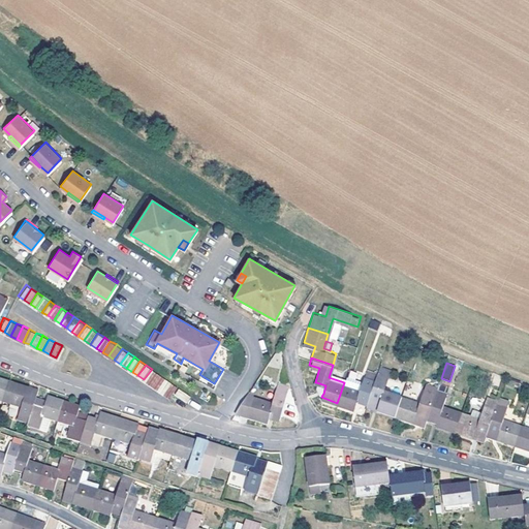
[(366,405),(376,409),(394,414),(400,395),(387,391),(382,390),(387,370),(381,368),(378,367),(376,371),(374,379),(367,400),(366,403),(366,405)]
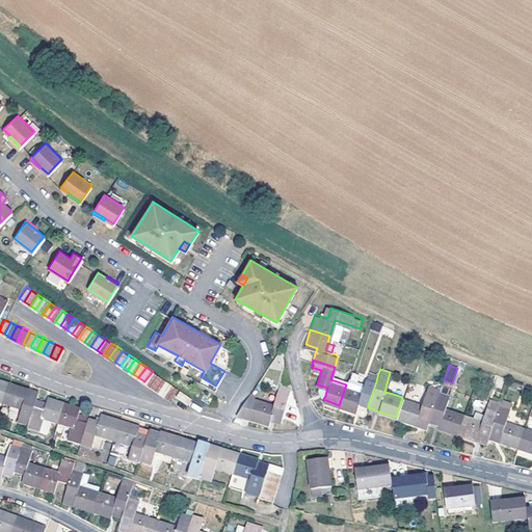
[(369,402),(376,381),(378,373),(368,370),(365,379),(349,375),(346,384),(339,405),(354,409),(357,401),(358,399),(364,400),(369,402)]
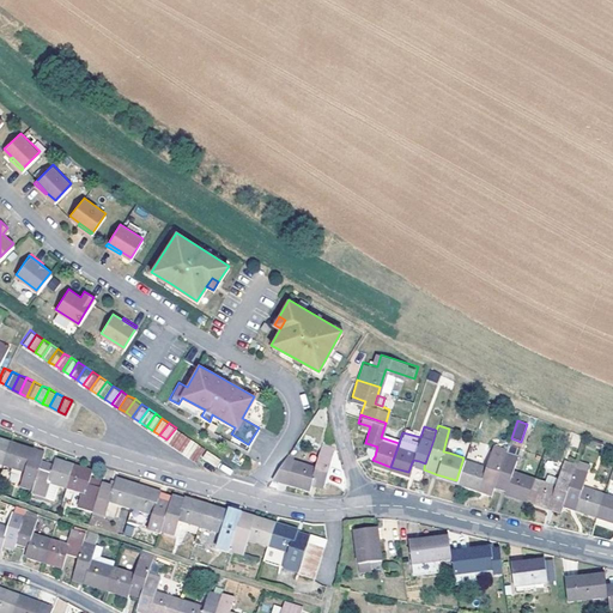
[(174,445),(183,431),(176,428),(167,439),(174,445)]
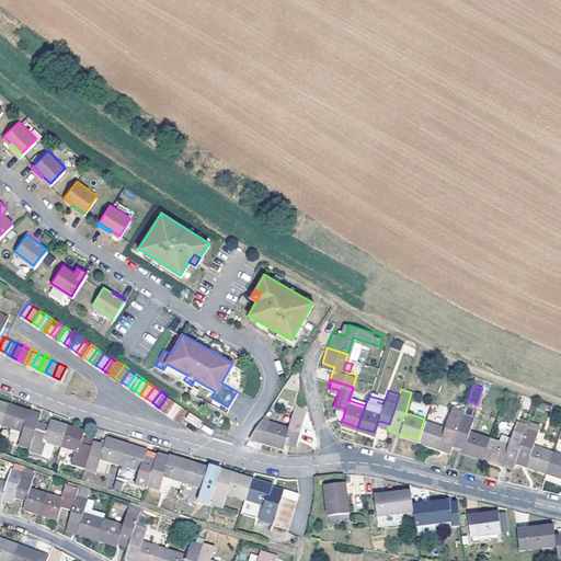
[(165,411),(174,400),(168,395),(159,408),(165,411)]
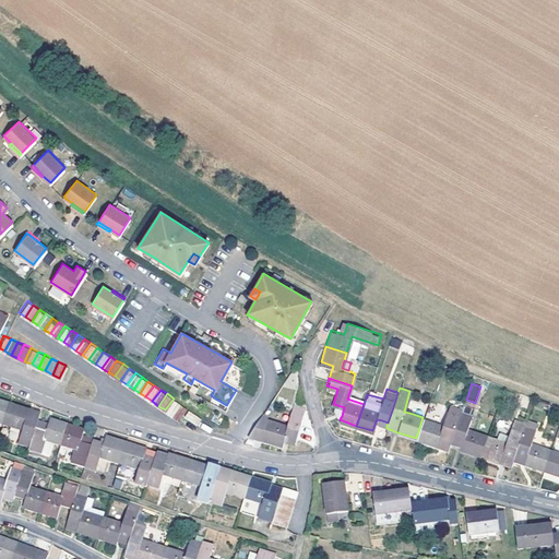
[(171,414),(180,402),(174,399),(165,409),(171,414)]
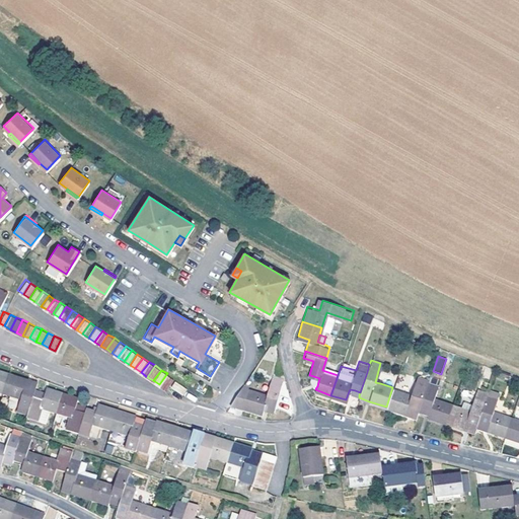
[(1,390),(0,392),(0,403),(25,412),(33,387),(23,384),(26,377),(7,371),(1,390)]
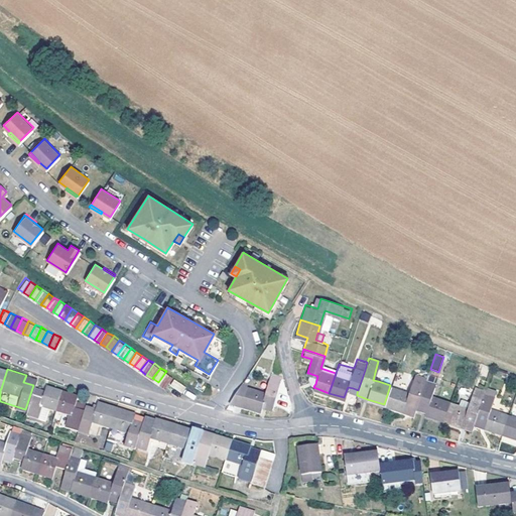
[(163,386),(171,375),(166,371),(158,382),(163,386)]
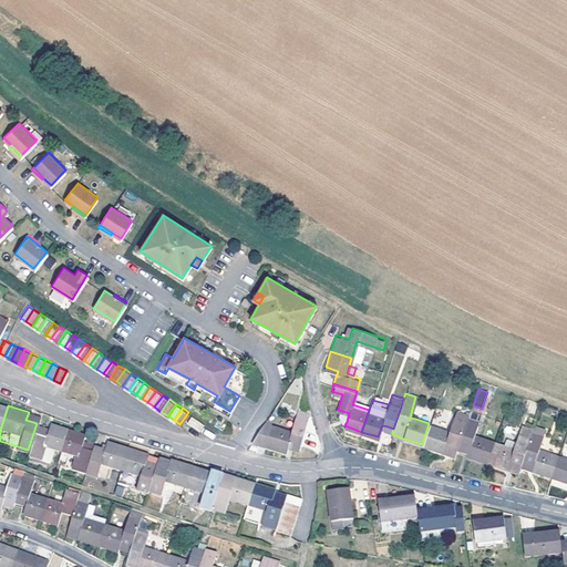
[(449,430),(435,425),(429,423),(422,444),(435,449),(453,454),(457,443),(467,411),(456,408),(449,430)]
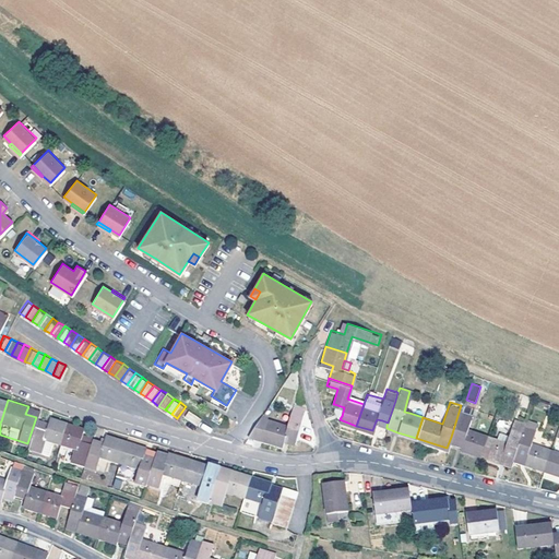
[(479,455),(486,433),(465,427),(473,406),(463,403),(461,405),(451,437),(461,440),(459,449),(479,455)]
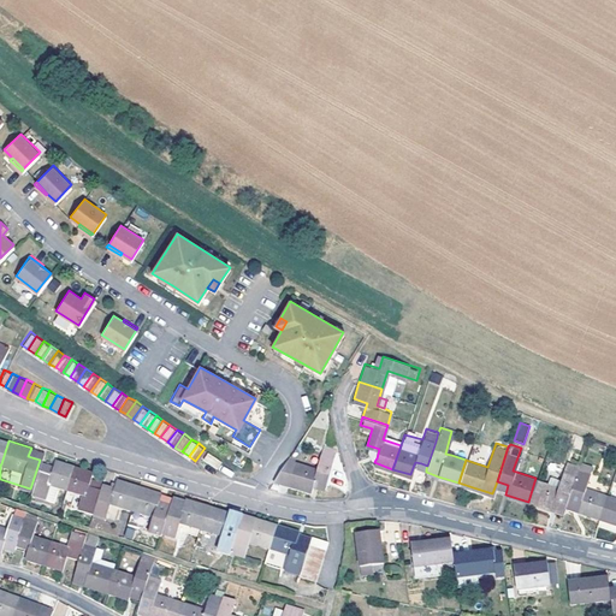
[(288,457),(273,478),(311,489),(313,481),(325,484),(335,449),(324,445),(317,467),(288,457)]
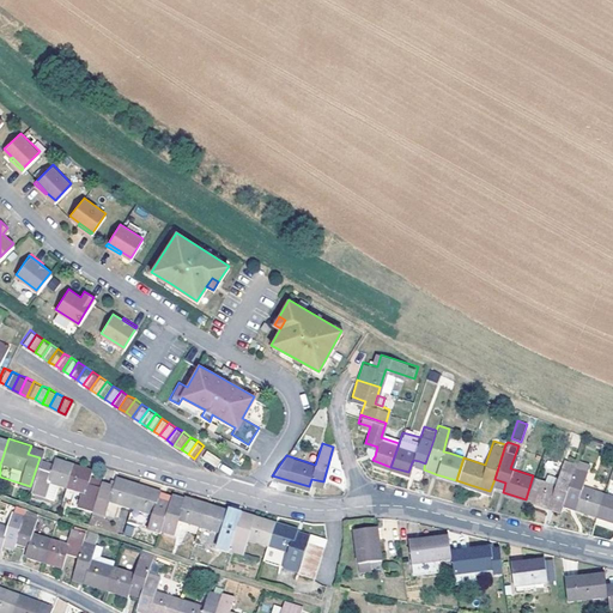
[(375,456),(377,447),(366,443),(365,447),(370,455),(375,456)]
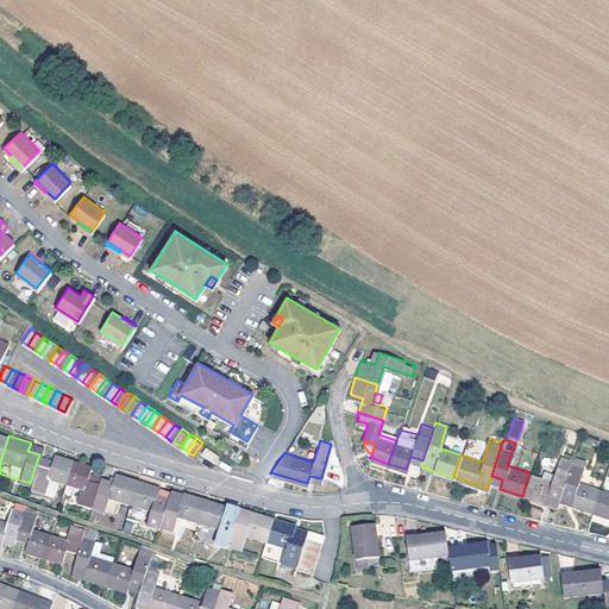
[(39,454),(42,446),(31,443),(27,451),(39,454)]
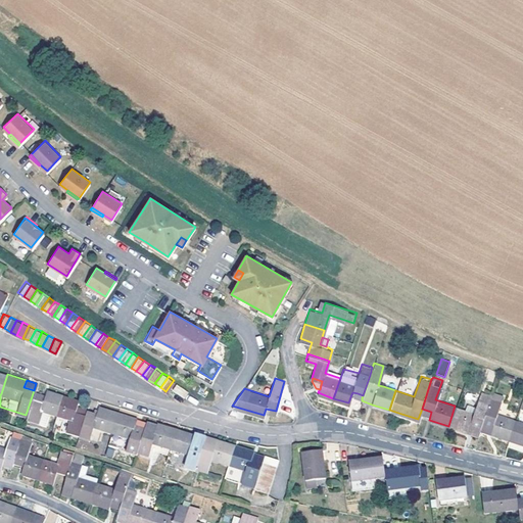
[(176,381),(172,387),(183,395),(187,389),(176,381)]
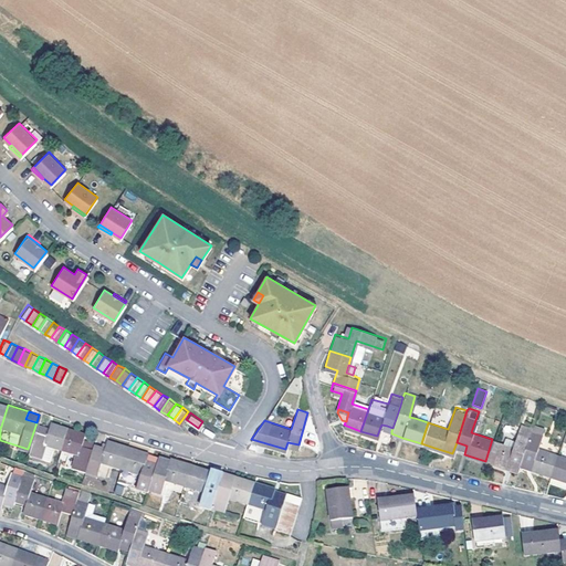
[(48,425),(37,422),(28,449),(27,452),(48,458),(52,446),(60,447),(66,426),(49,420),(48,425)]
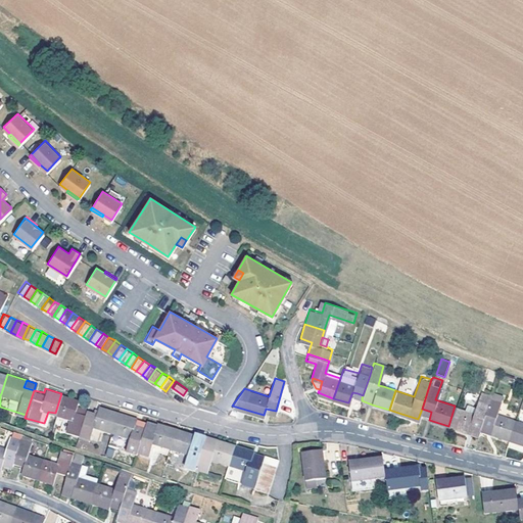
[(508,438),(514,420),(495,414),(502,393),(492,390),(489,396),(481,423),(490,426),(488,432),(508,438)]
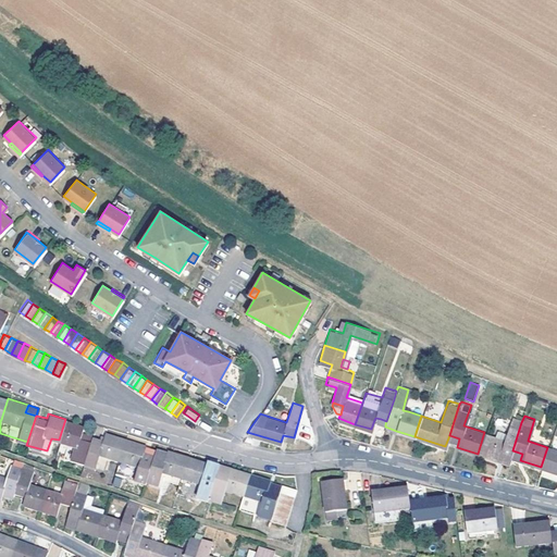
[(62,456),(83,461),(89,440),(78,436),(79,432),(82,424),(65,419),(59,440),(66,442),(62,456)]
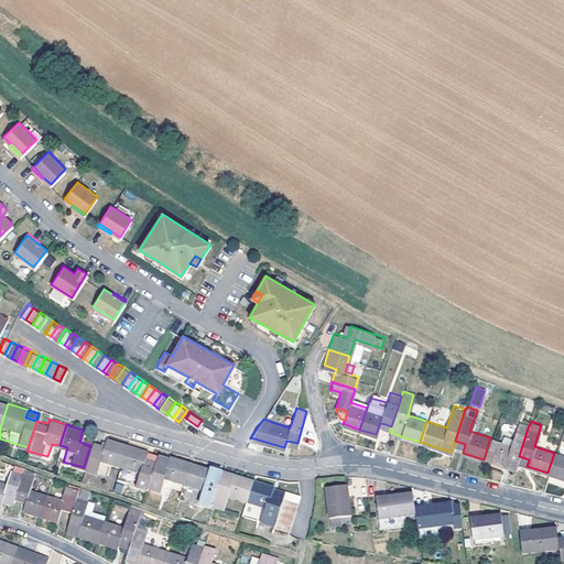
[(506,458),(517,462),(519,456),(528,427),(517,424),(512,438),(510,444),(500,441),(490,437),(484,459),(502,466),(506,458)]
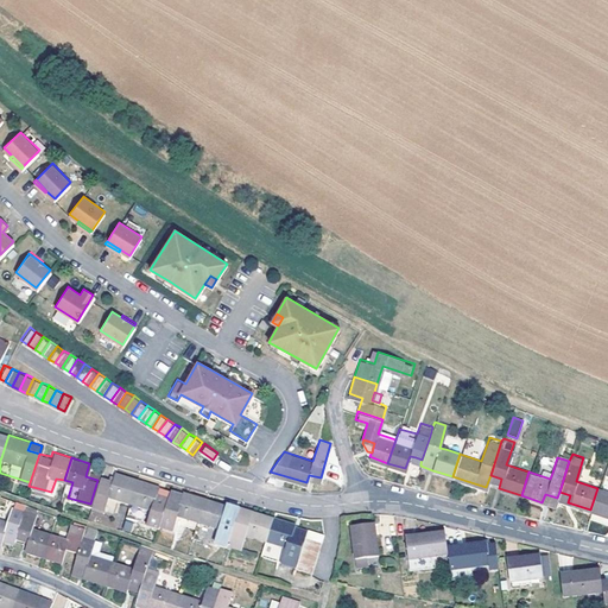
[(105,476),(100,475),(97,480),(90,504),(111,511),(115,496),(128,500),(134,477),(114,472),(113,473),(111,479),(105,476)]
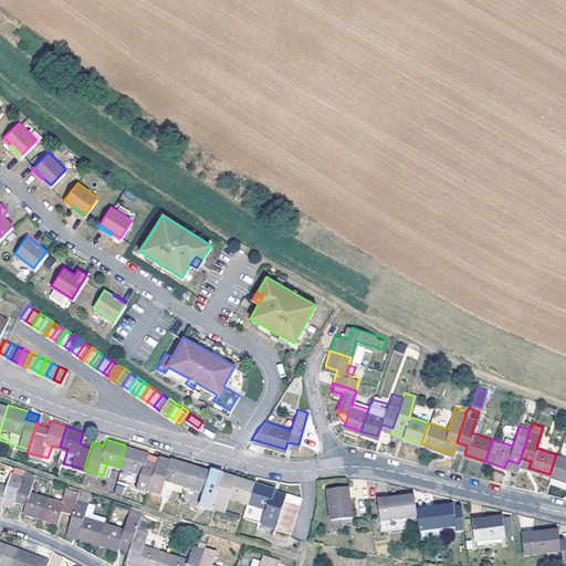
[(119,465),(115,479),(118,480),(146,489),(146,486),(154,461),(143,458),(145,453),(145,450),(125,444),(119,465)]
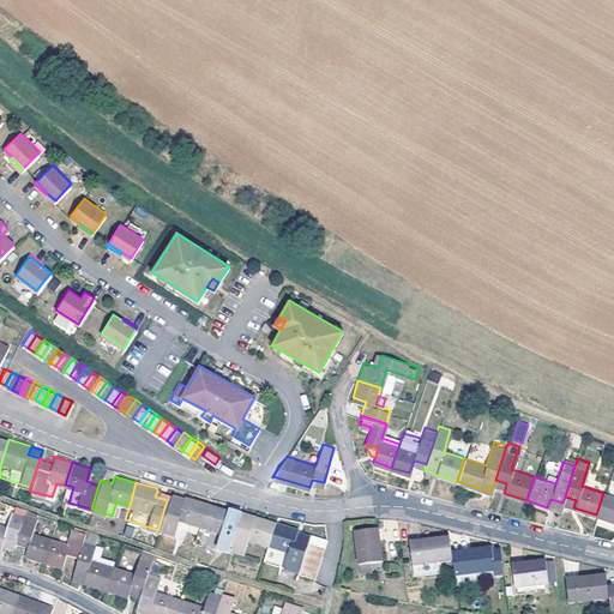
[(184,494),(170,491),(169,495),(168,499),(180,501),(184,494)]
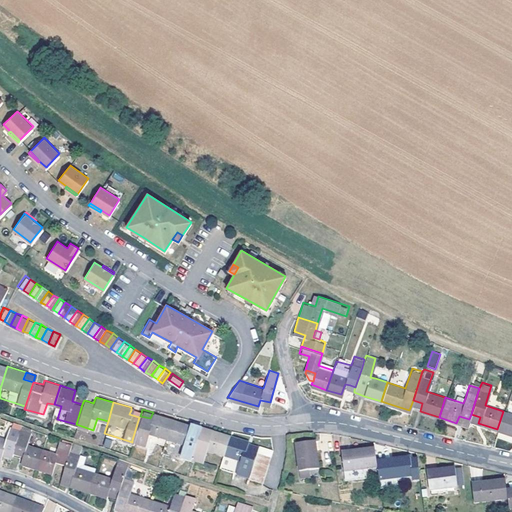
[(511,413),(503,411),(497,429),(511,434),(511,413)]
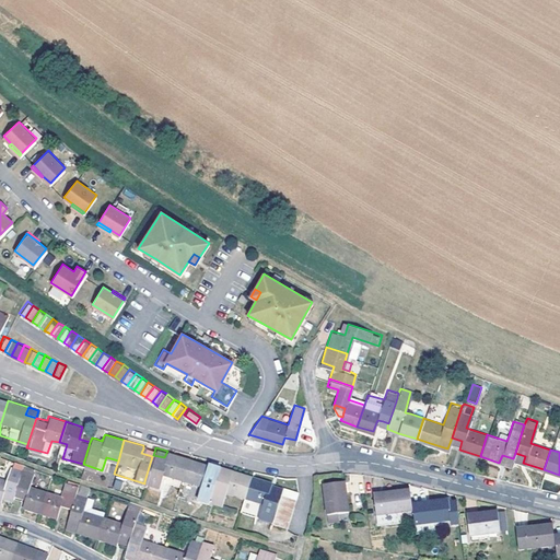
[(164,457),(152,456),(144,481),(166,488),(167,485),(177,487),(177,486),(179,478),(186,457),(186,456),(167,451),(164,457)]
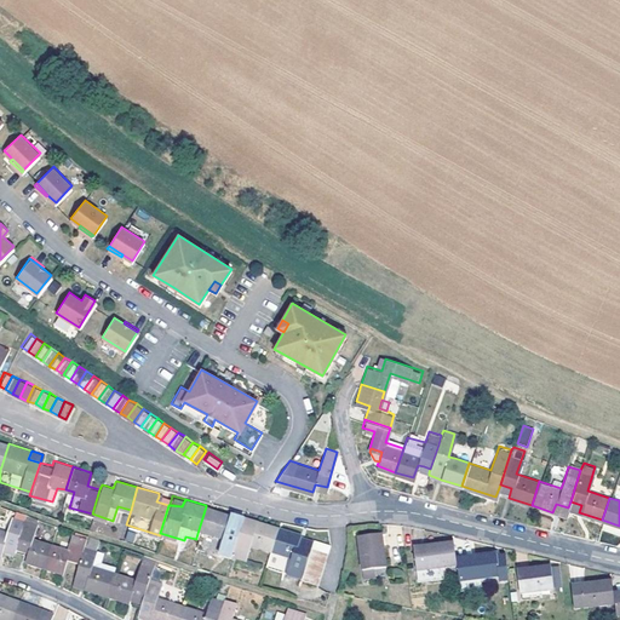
[(568,507),(568,510),(579,512),(581,505),(570,501),(568,507)]
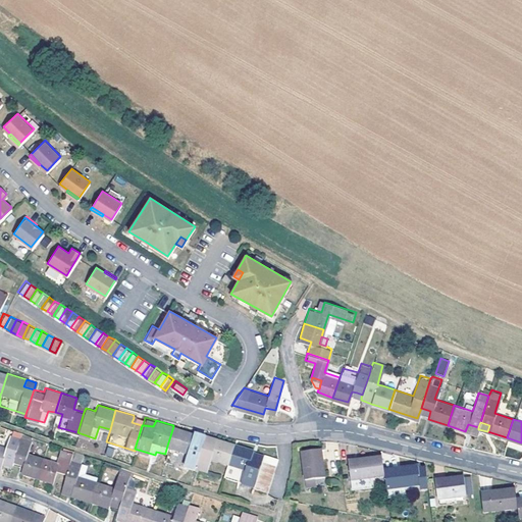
[(465,431),(476,434),(478,429),(478,427),(468,424),(465,431)]
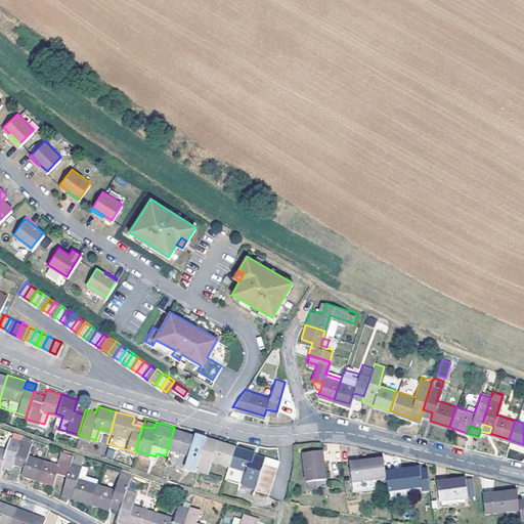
[(174,428),(168,447),(187,453),(193,433),(174,428)]
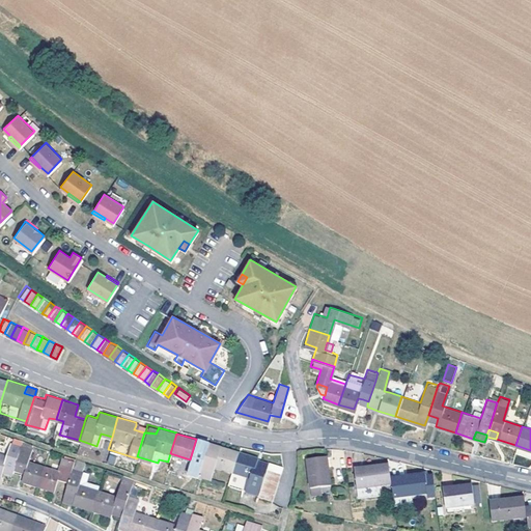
[(206,443),(196,439),(190,459),(185,475),(195,478),(197,473),(204,449),(204,447),(206,443)]
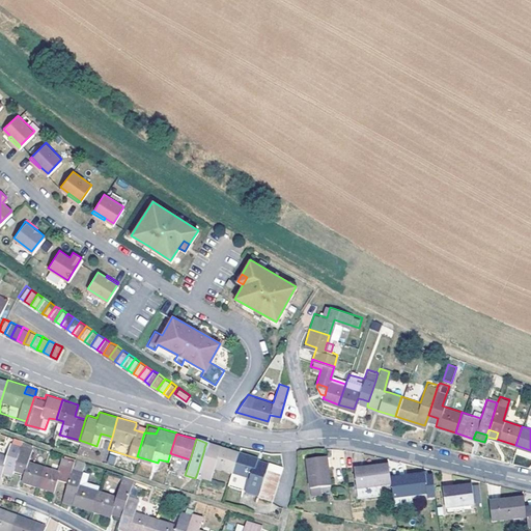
[(218,444),(206,441),(206,443),(204,447),(215,451),(218,444)]
